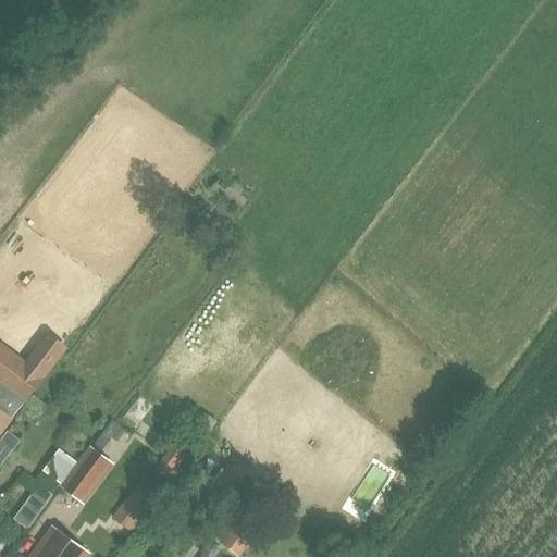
[(0,432),(64,348),(47,334),(25,363),(0,344),(0,432)]
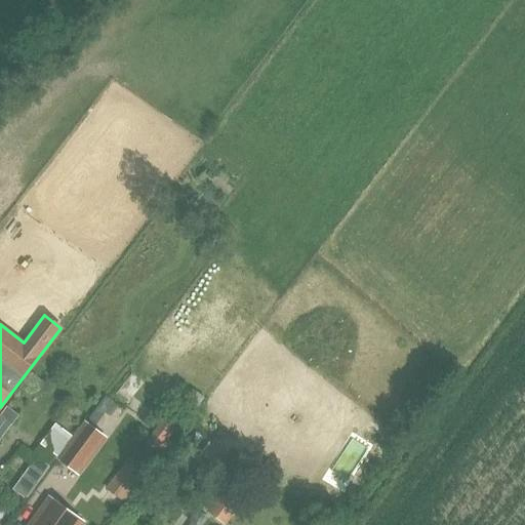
[(0,414),(0,439),(18,415),(7,406),(0,414)]
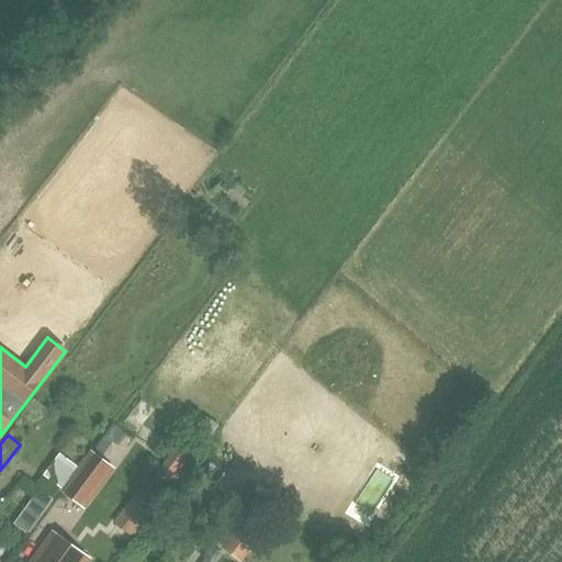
[(43,475),(62,489),(77,467),(59,453),(43,475)]
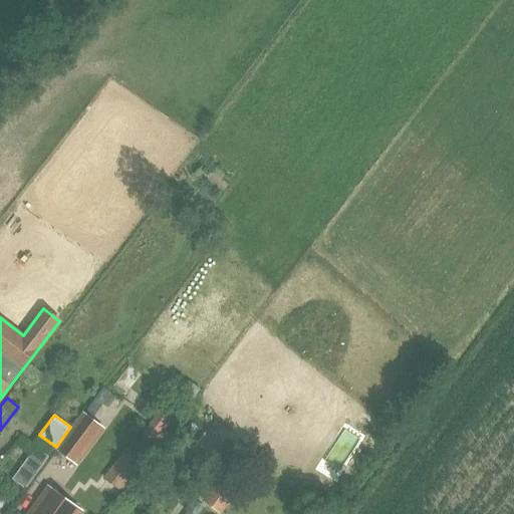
[(76,462),(101,429),(83,415),(58,449),(76,462)]
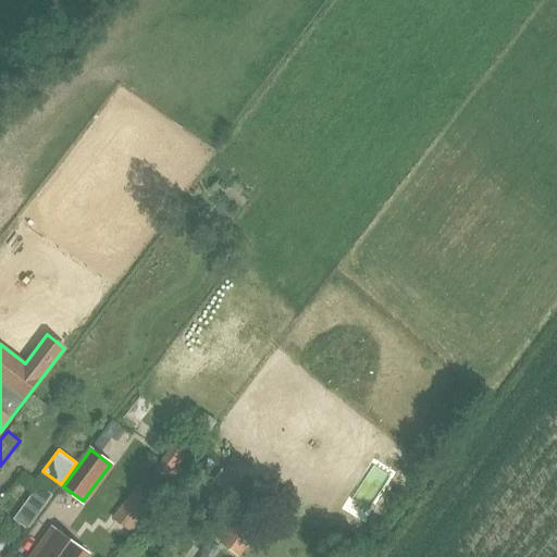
[(177,449),(170,461),(164,458),(157,469),(171,480),(178,469),(181,470),(189,457),(177,449)]
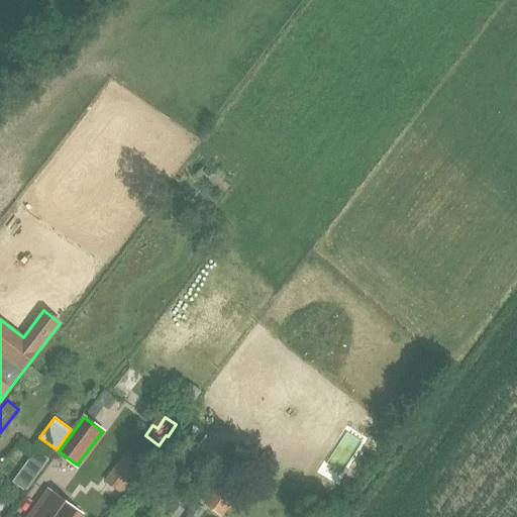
[(206,434),(192,453),(215,471),(229,451),(206,434)]
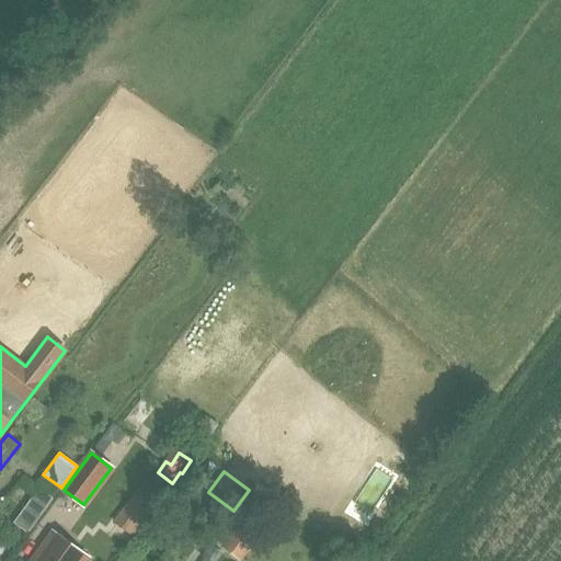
[(52,499),(37,488),(13,523),(27,534),(52,499)]
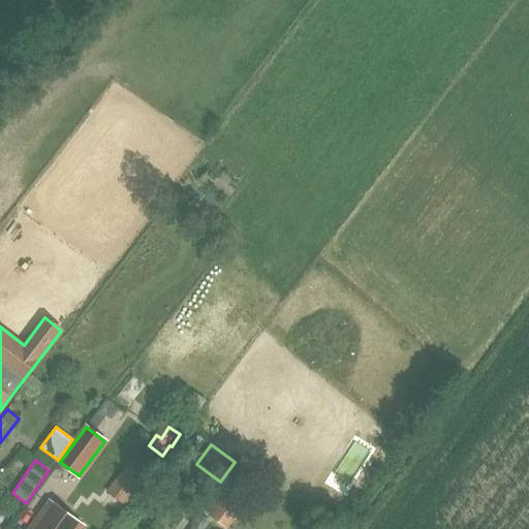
[(128,467),(119,480),(135,493),(145,479),(128,467)]
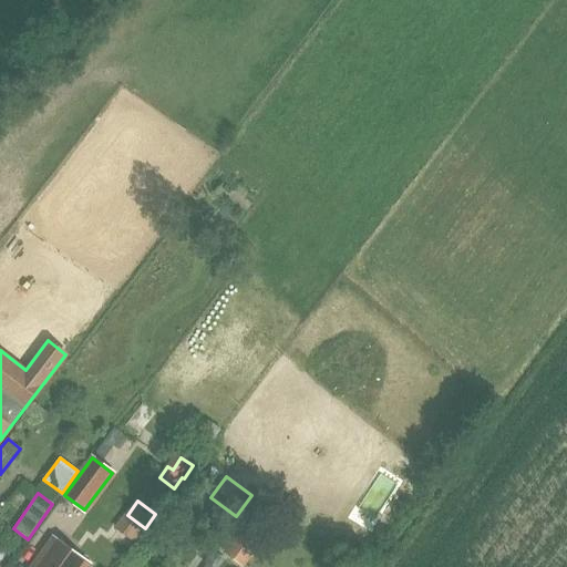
[(243,566),(244,566),(264,542),(245,526),(224,553),(243,566)]
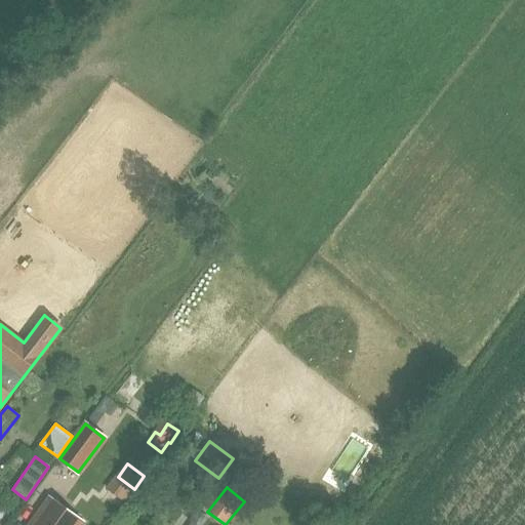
[(77,524),(81,521),(49,498),(35,520),(37,521),(34,524),(77,524)]
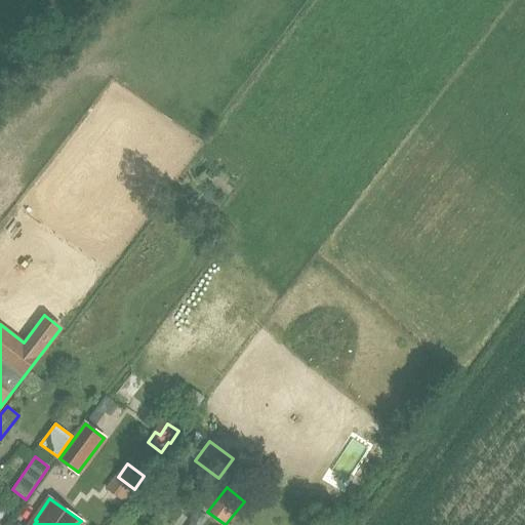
[(197,512),(190,524),(204,524),(208,517),(197,512)]
